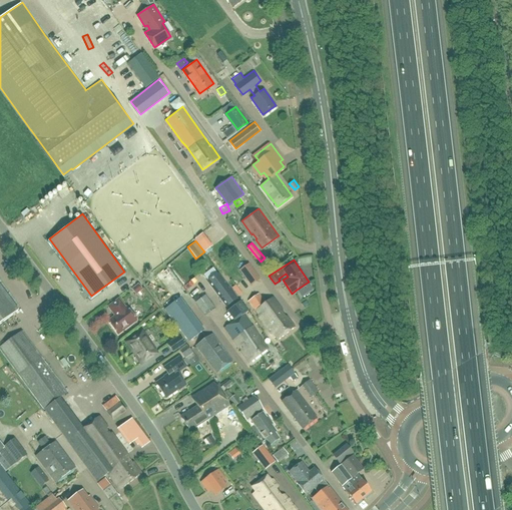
[(239,268),(250,284),(260,277),(248,262),(239,268)]
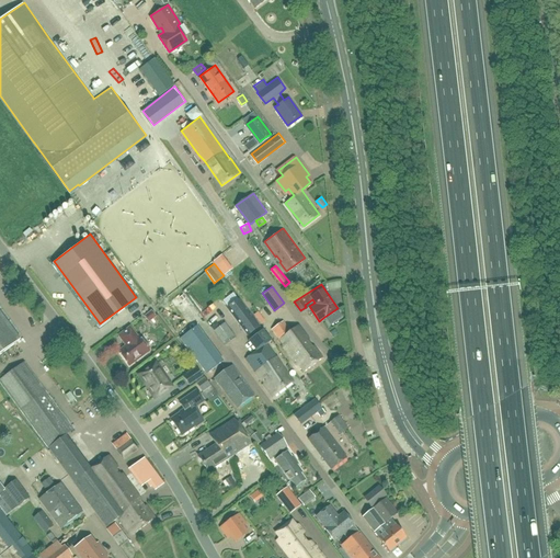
[(248,334),(261,325),(239,296),(227,306),(248,334)]
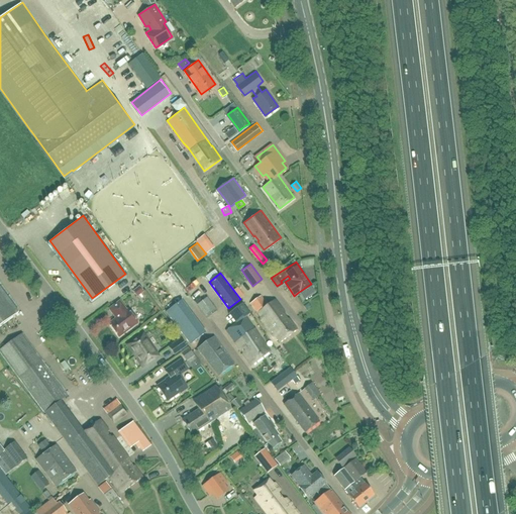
[(137,295),(144,290),(140,284),(133,290),(137,295)]
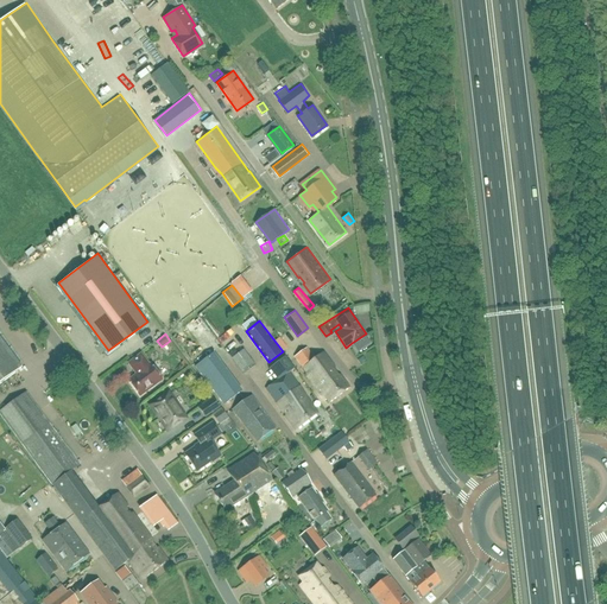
[(0,381),(23,364),(0,335),(0,381)]
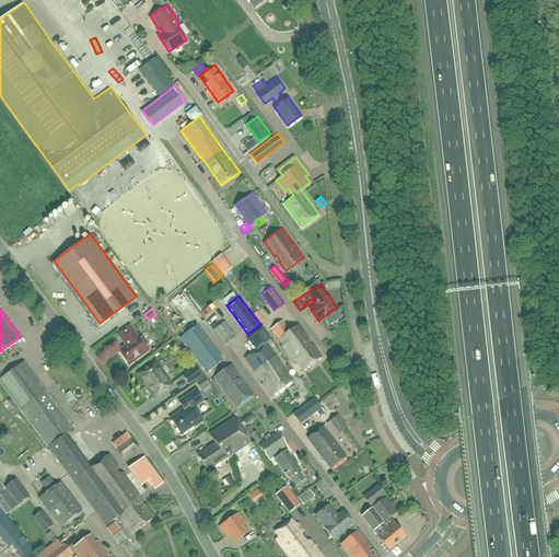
[(290,328),(282,318),(271,326),(282,341),(282,345),(295,362),(299,362),(303,369),(322,355),(313,344),(311,344),(307,338),(309,336),(299,323),(290,328)]
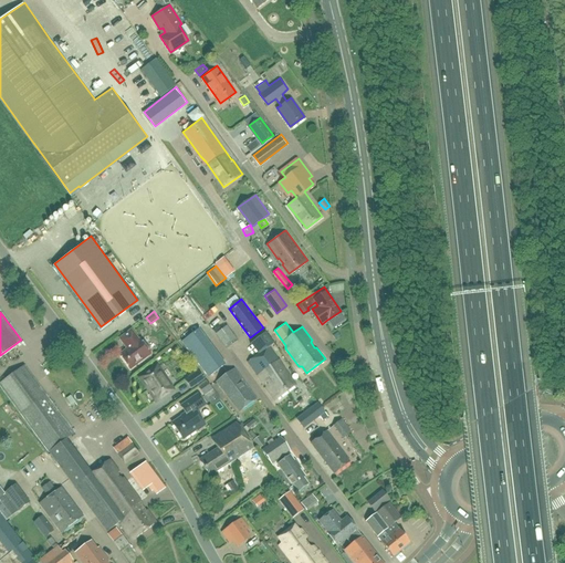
[(227,323),(221,327),(219,323),(213,327),(216,332),(227,346),(238,339),(227,323)]
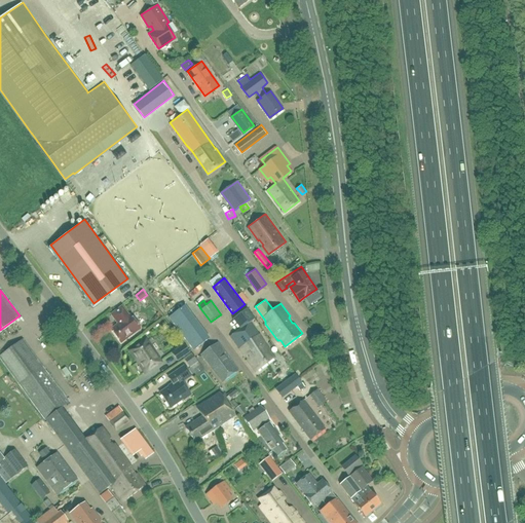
[(129,313),(122,303),(111,311),(118,322),(111,327),(121,340),(141,327),(130,312),(129,313)]
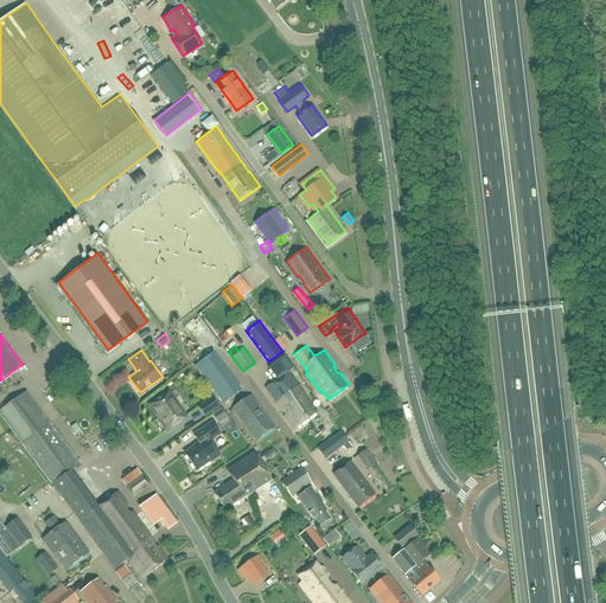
[(223,401),(242,387),(214,350),(196,364),(223,401)]
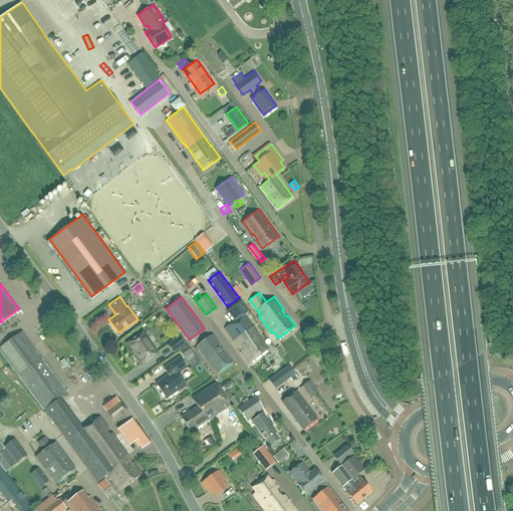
[(236,320),(225,327),(229,333),(233,330),(237,337),(234,339),(250,361),(268,348),(253,325),(244,313),(236,320)]
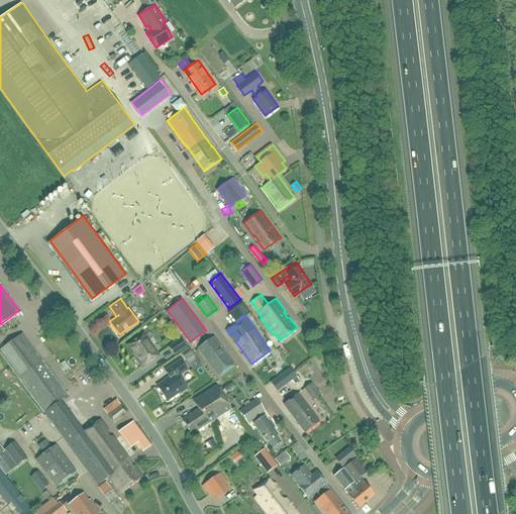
[(142,333),(128,342),(134,351),(135,350),(143,363),(157,354),(142,333)]
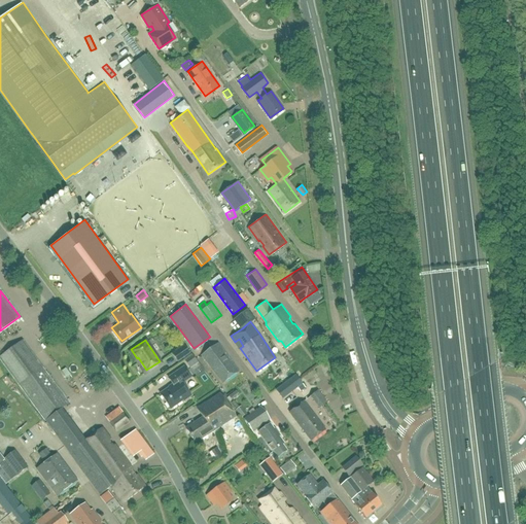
[(223,381),(239,370),(218,341),(202,353),(223,381)]
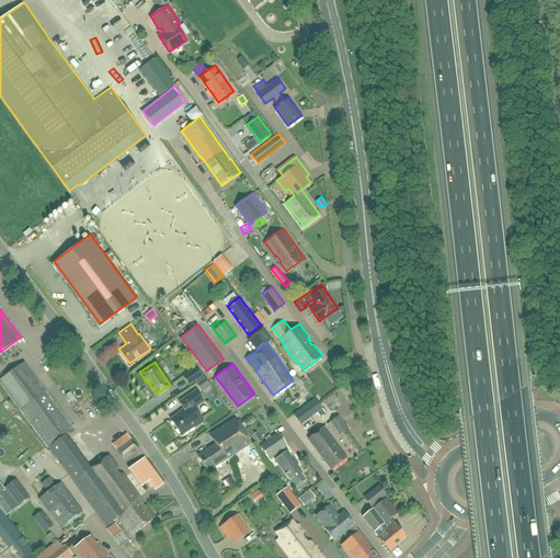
[(190,384),(203,375),(196,365),(183,375),(190,384)]
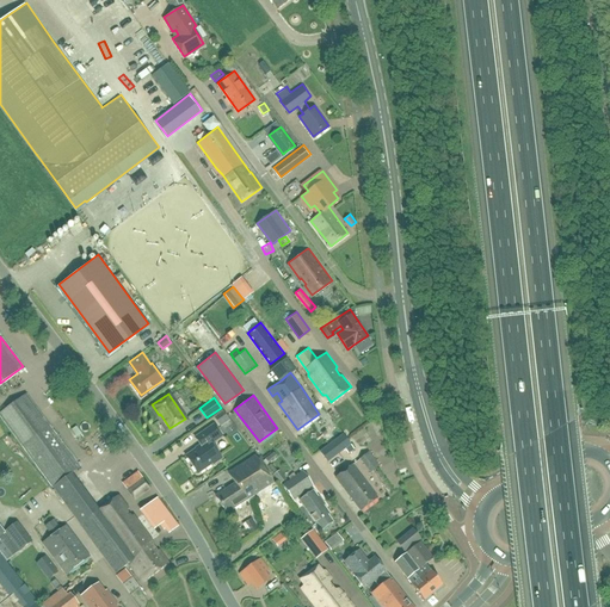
[(215,415),(215,416),(221,425),(230,417),(223,409),(215,415)]
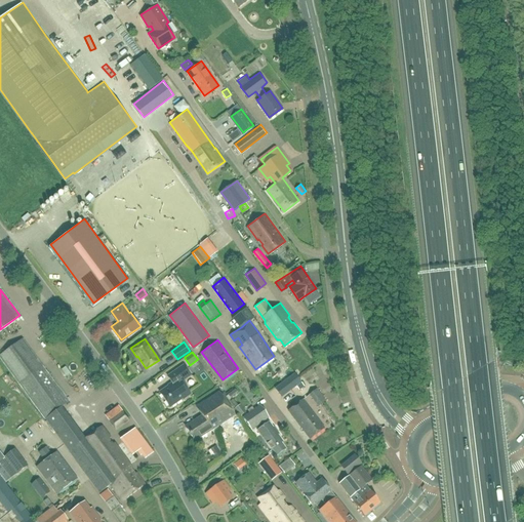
[(183,397),(191,393),(182,379),(191,373),(184,362),(167,373),(172,380),(159,390),(169,405),(183,397)]
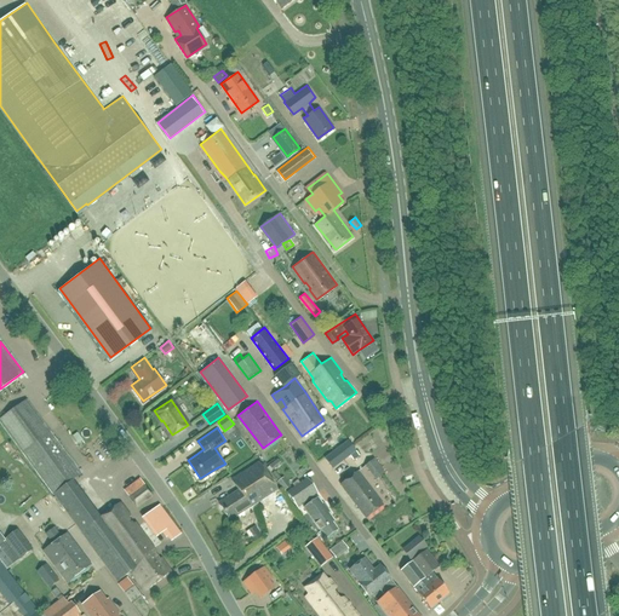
[(55,493),(81,472),(51,430),(23,450),(55,493)]
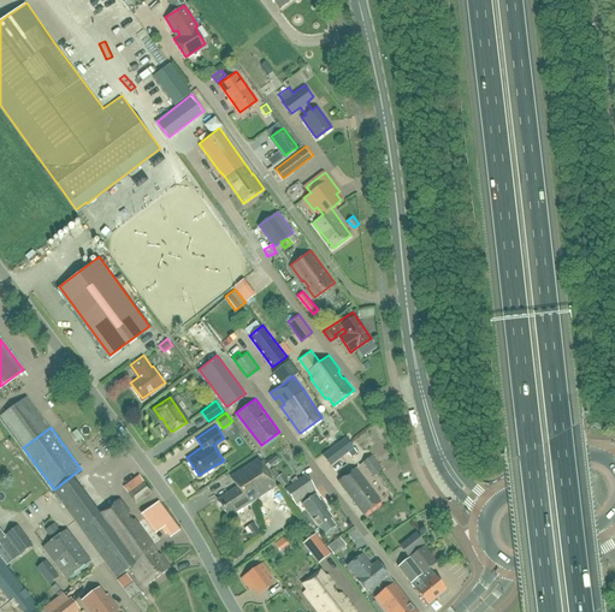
[(72,434),(76,441),(82,438),(77,431),(72,434)]
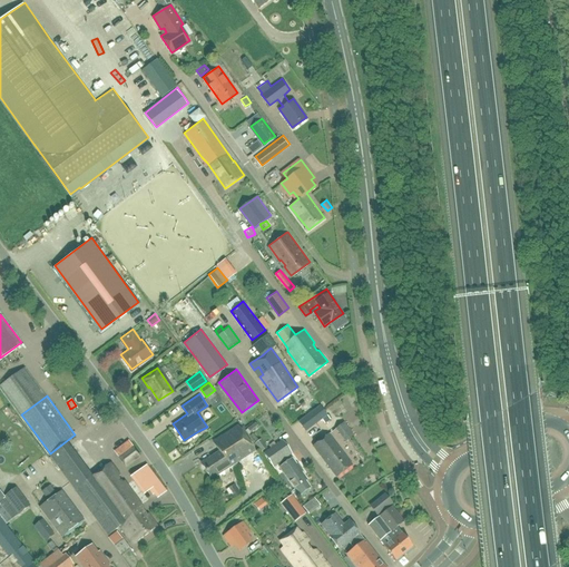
[(331,418),(327,413),(321,403),(298,420),(306,430),(322,417),(325,421),(331,418)]
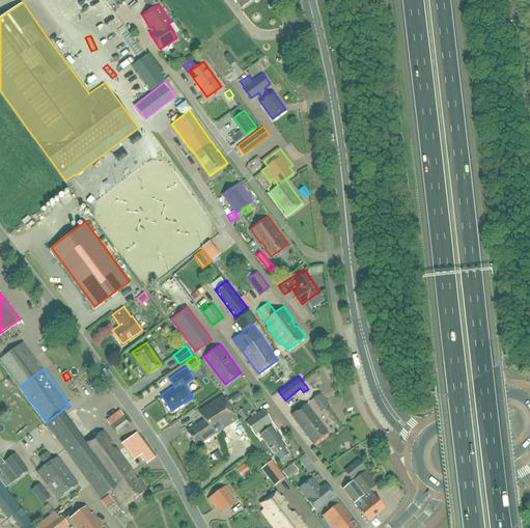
[(233,401),(242,396),(238,391),(230,396),(231,397),(229,399),(231,403),(233,400),(233,401)]
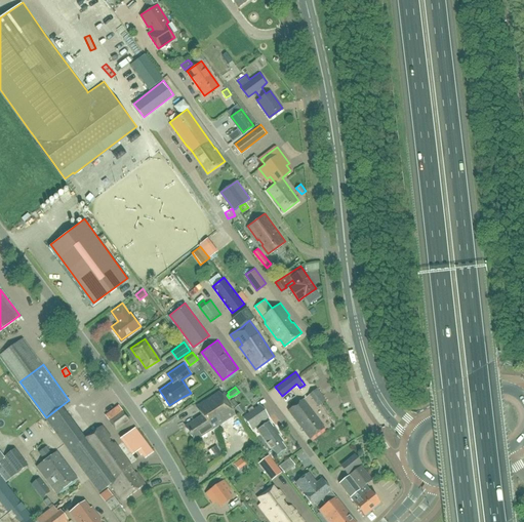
[(194,438),(231,415),(234,413),(219,390),(196,404),(202,414),(186,425),(194,438)]
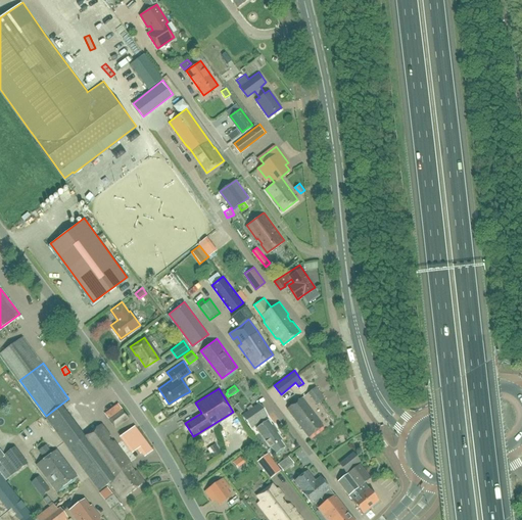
[(320,391),(313,396),(318,403),(324,397),(320,391)]
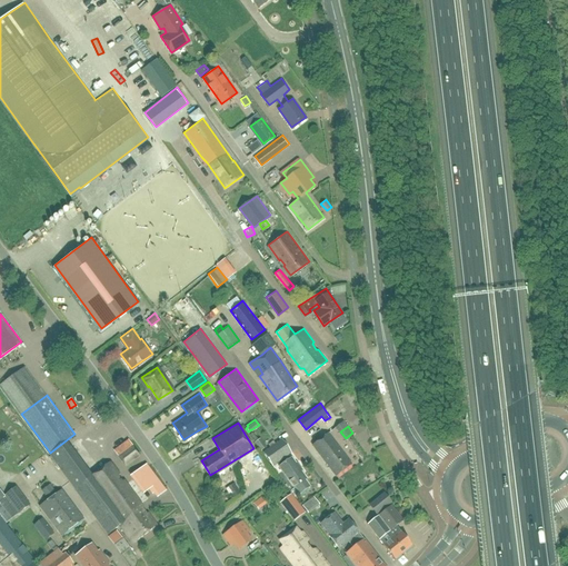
[(259,437),(253,430),(249,433),(255,440),(261,449),(267,445),(261,436),(259,437)]
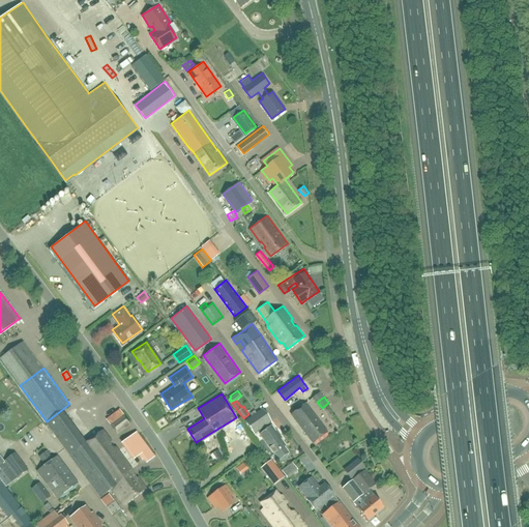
[(313,441),(328,430),(305,402),(291,413),(313,441)]
